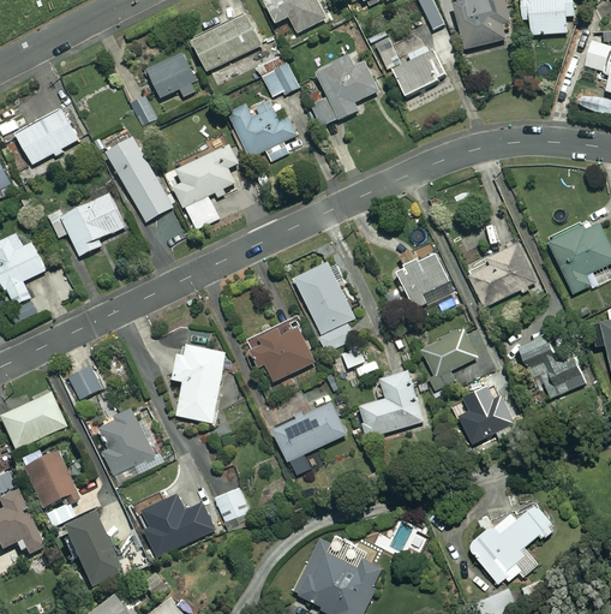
[(297,34),(327,18),(317,0),(267,0),(264,1),(275,24),(288,17),(297,34)]
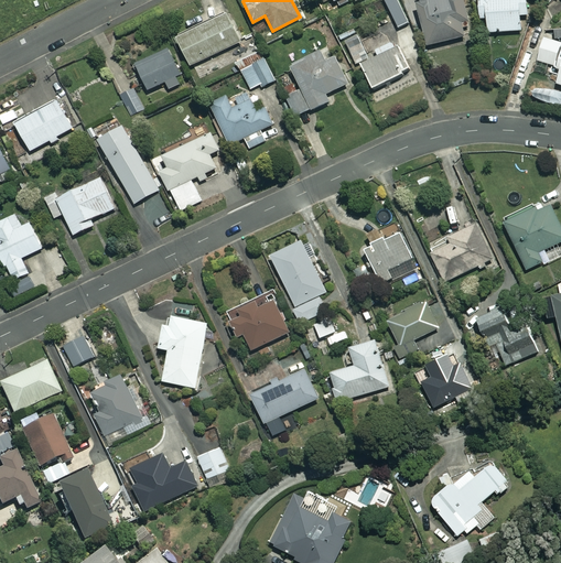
[(408,22),(397,0),(383,0),(397,28),(408,22)]
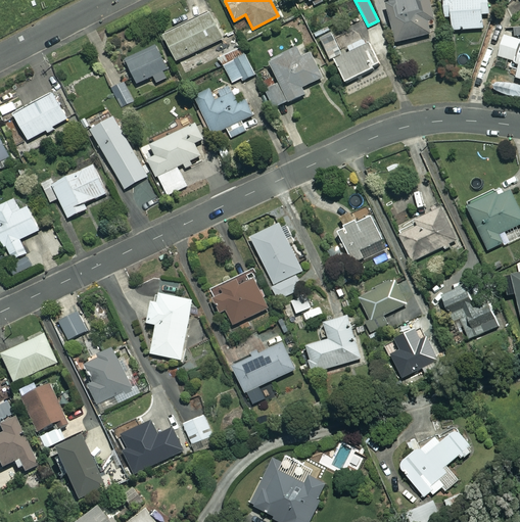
[(436,32),(428,0),(392,0),(385,2),(394,42),(436,32)]
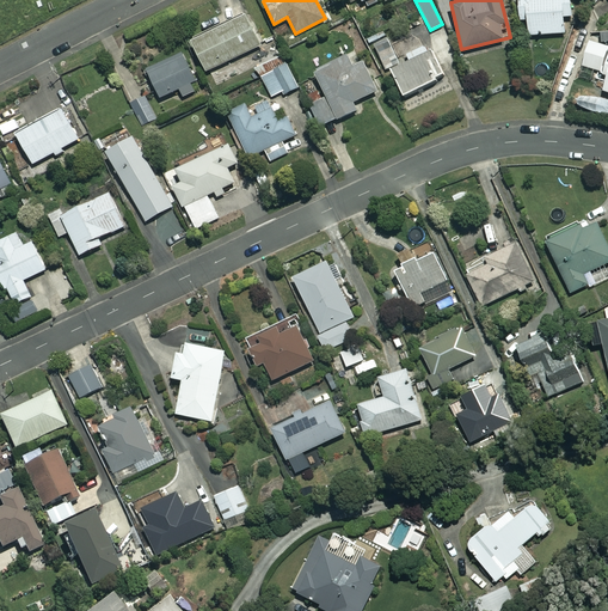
[(516,0),(519,19),(526,19),(527,34),(563,32),(562,14),(570,14),(569,0),(516,0)]
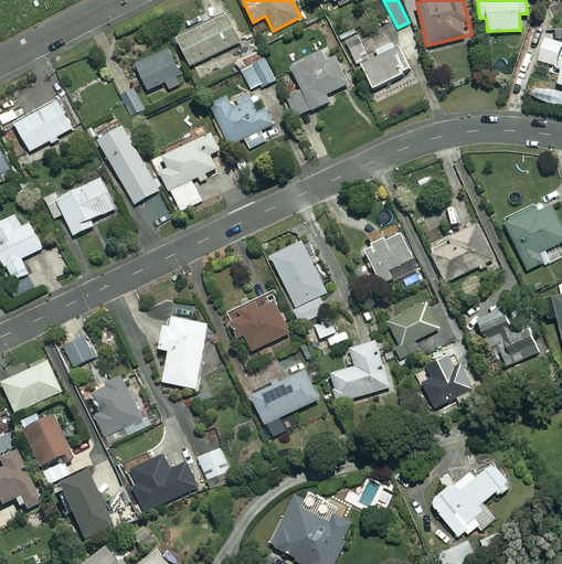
[(241,41),(228,12),(176,36),(190,65),(241,41)]
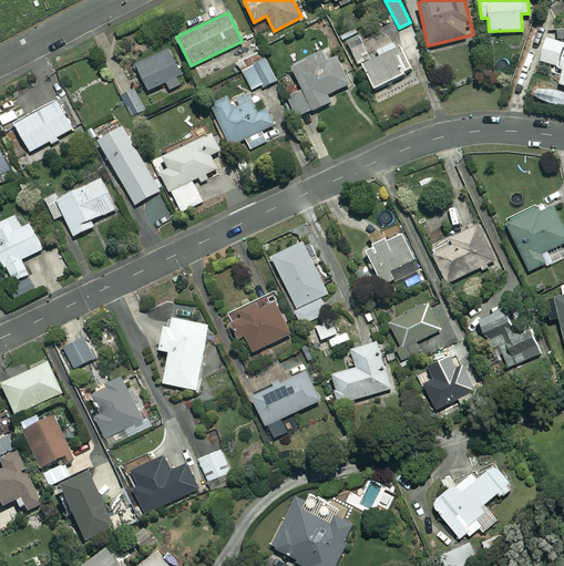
[(358,32),(342,39),(356,65),(360,62),(373,88),(408,71),(393,41),(377,49),(379,55),(371,59),(358,32)]
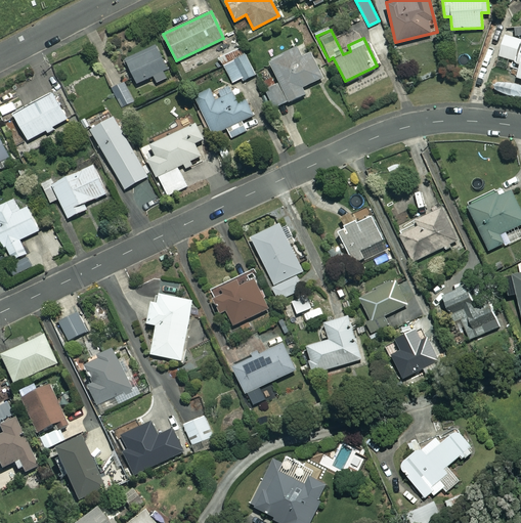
[(520,41),(516,40),(509,61),(519,64),(515,77),(520,78),(520,41)]
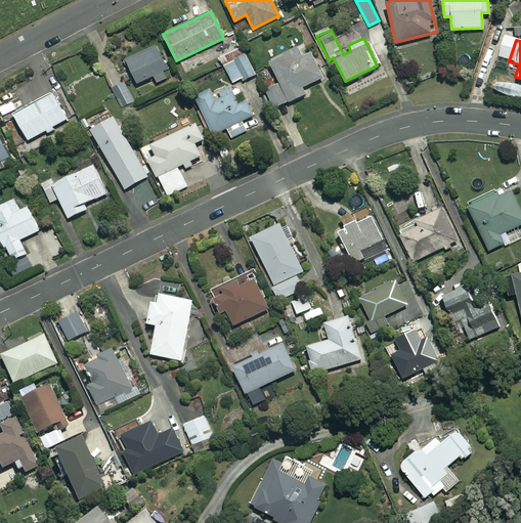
[(169,77),(155,45),(125,58),(135,83),(153,76),(155,83),(169,77)]
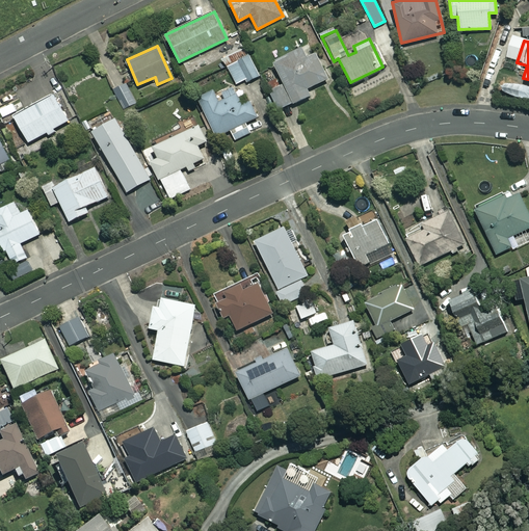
[(305,57),(301,49),(272,62),(283,83),(268,90),(276,110),(309,95),(306,88),(326,78),(315,53),(305,57)]
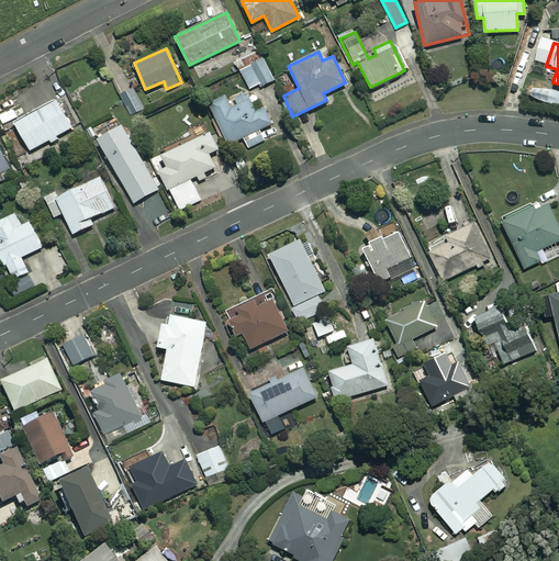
[(270,80),(264,60),(239,68),(246,88),(270,80)]
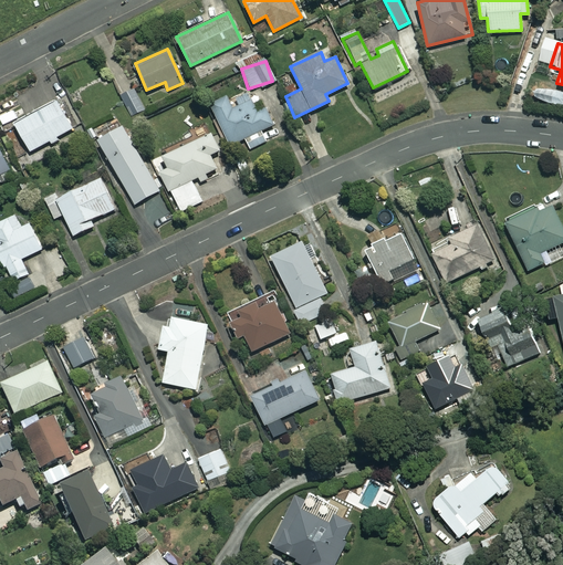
[(142,107),(133,89),(120,95),(128,114),(142,107)]
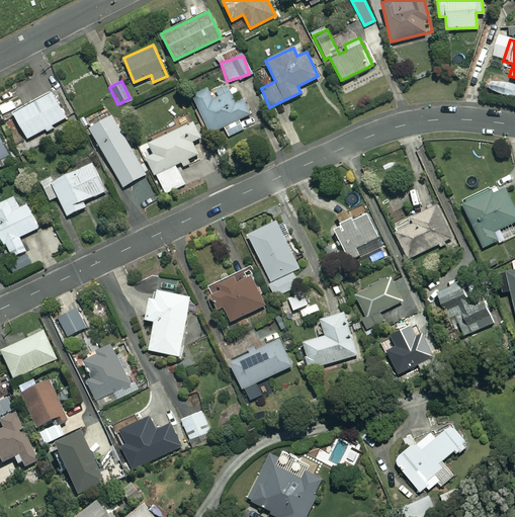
[(224,85),(216,89),(219,95),(211,98),(206,87),(191,94),(208,132),(222,125),(227,136),(242,128),(238,118),(249,113),(243,99),(233,103),(224,85)]
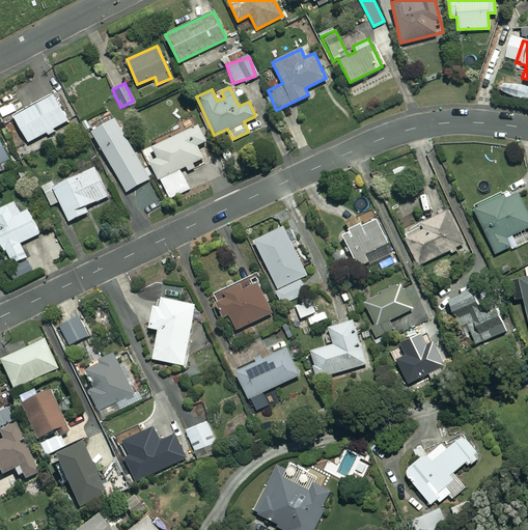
[(68,121),(54,94),(14,116),(28,143),(68,121)]
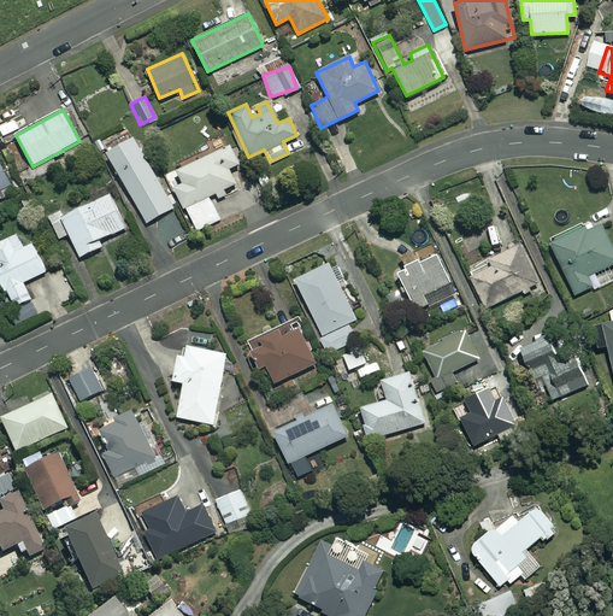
[(172,207),(134,138),(106,152),(146,222),(172,207)]
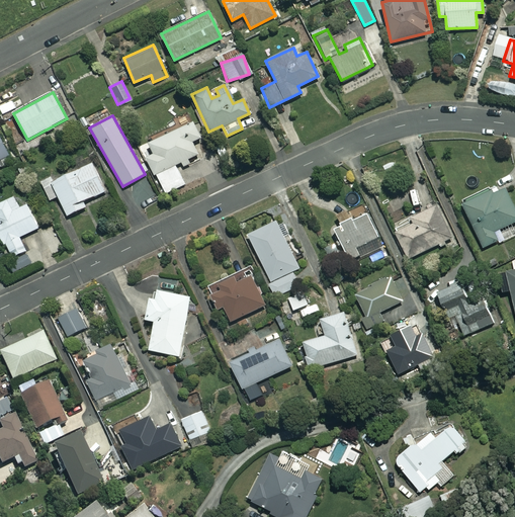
[(200,137),(192,119),(148,141),(154,153),(147,157),(162,188),(181,179),(174,164),(180,161),(182,166),(188,164),(185,159),(196,154),(190,142),(200,137)]
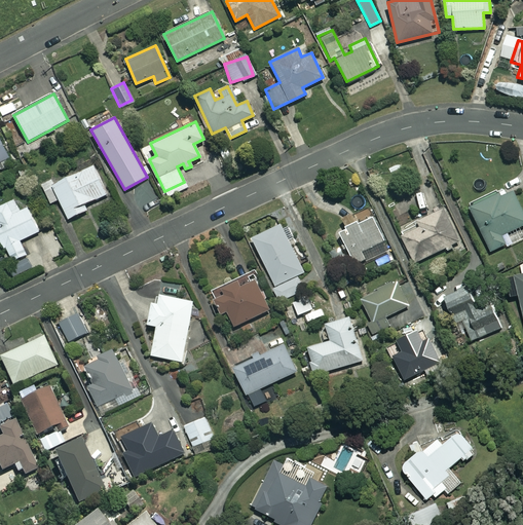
[(0,167),(11,162),(0,138),(0,167)]
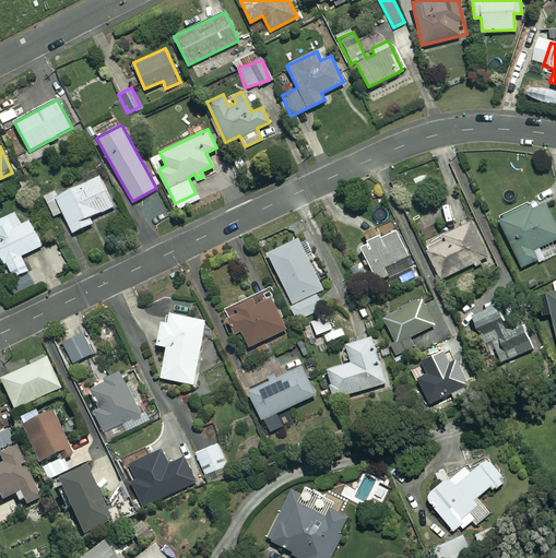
[(114,205),(99,175),(57,194),(55,190),(43,196),(52,216),(61,212),(71,233),(92,223),(89,216),(114,205)]
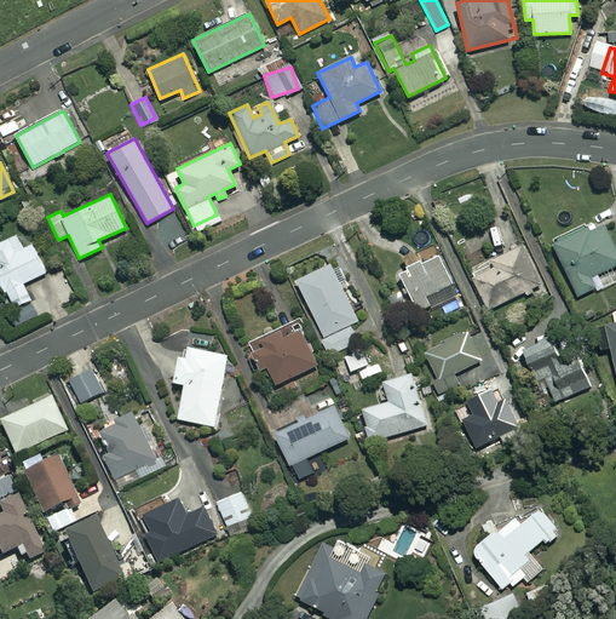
[(550,239),(576,296),(593,288),(594,291),(615,281),(609,267),(615,263),(615,253),(603,225),(588,231),(585,223),(550,239)]
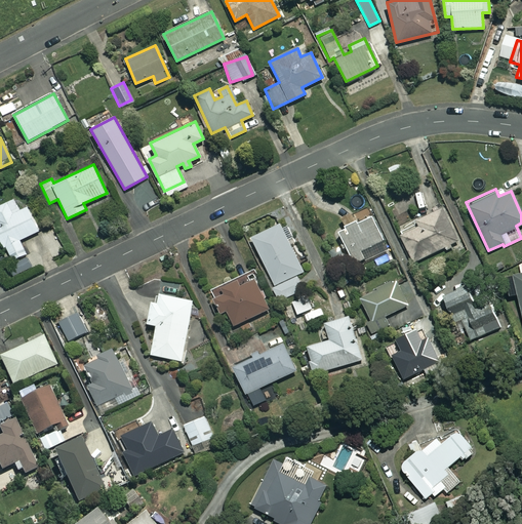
[(18,210),(13,199),(0,205),(0,240),(9,260),(25,253),(18,239),(38,231),(27,207),(18,210)]
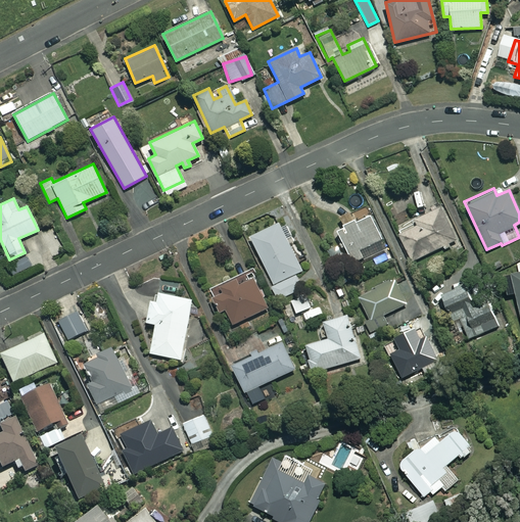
[(455,240),(440,207),(415,219),(417,224),(397,232),(410,261),(455,240)]
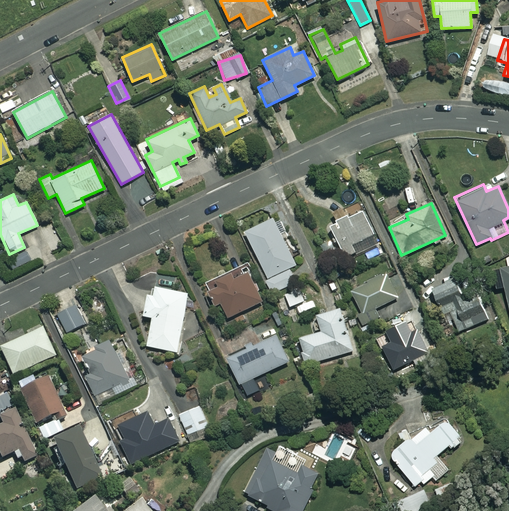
[(373,234),(362,210),(329,226),(343,257),(361,248),(358,241),(373,234)]
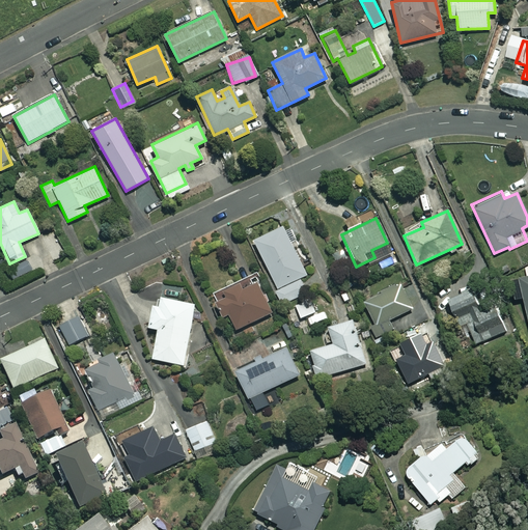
[(305,275),(283,226),(253,240),(276,289),(274,290),(280,303),(305,291),(299,278),(305,275)]
